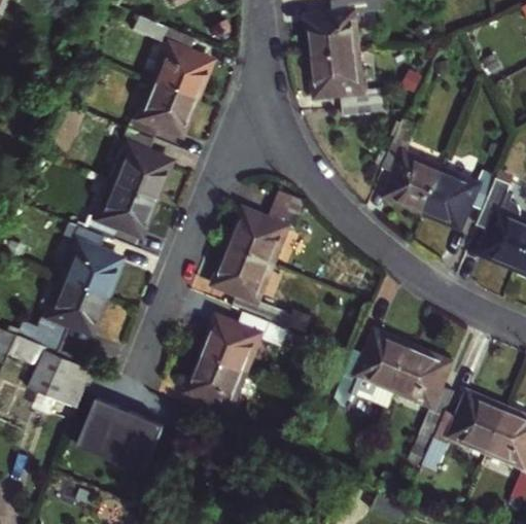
[(308,16),(312,57),(357,53),(353,13),(380,10),(379,0),(332,0),(330,0),(332,14),(308,16)]
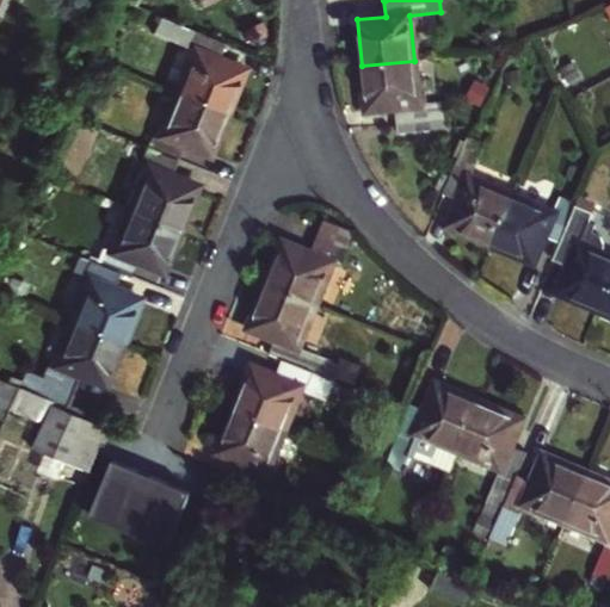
[(193,50),(177,92),(226,112),(244,68),(217,59),(223,43),(160,17),(152,33),(193,50)]
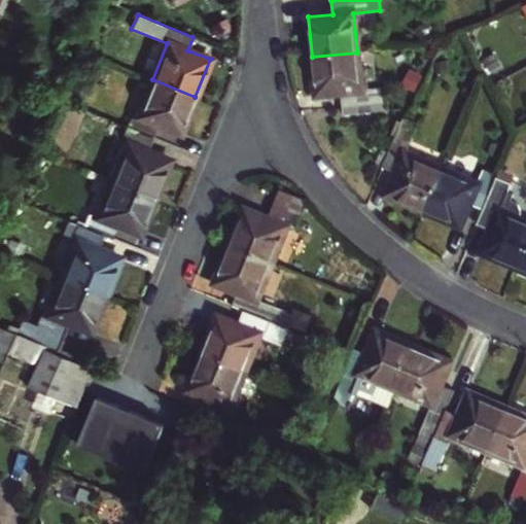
[(357,53),(312,57),(316,97),(340,94),(341,107),(342,115),(344,116),(370,114),(370,113),(383,112),(382,103),(381,89),(367,90),(361,91),(360,81),(357,53)]
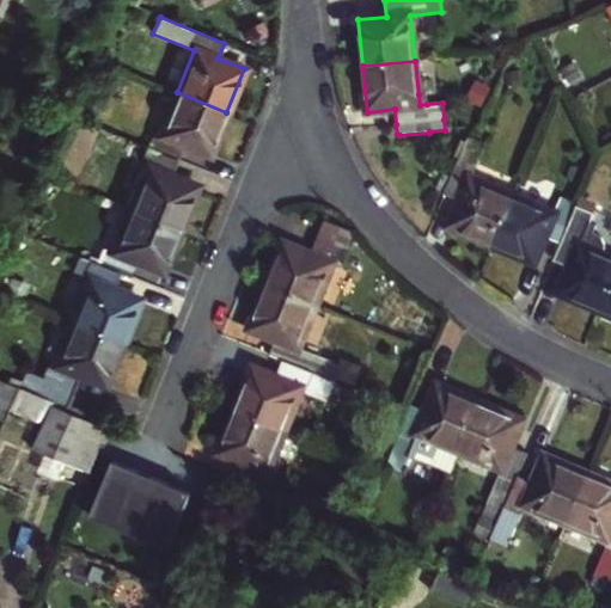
[(208,155),(226,112),(177,92),(160,134),(153,131),(147,147),(176,160),(183,145),(208,155)]
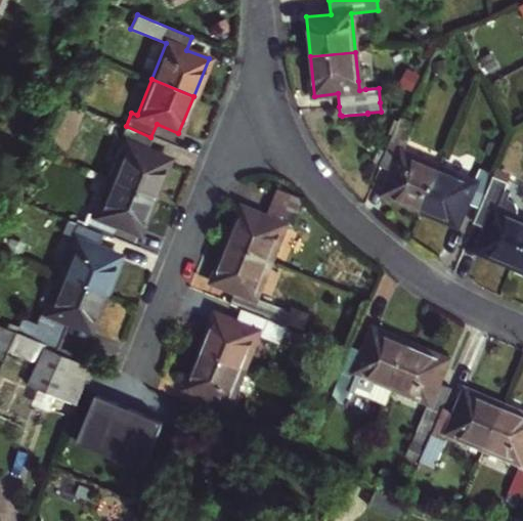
[(384,194),(420,211),(438,169),(402,154),(415,125),(400,119),(380,167),(393,173),(384,194)]
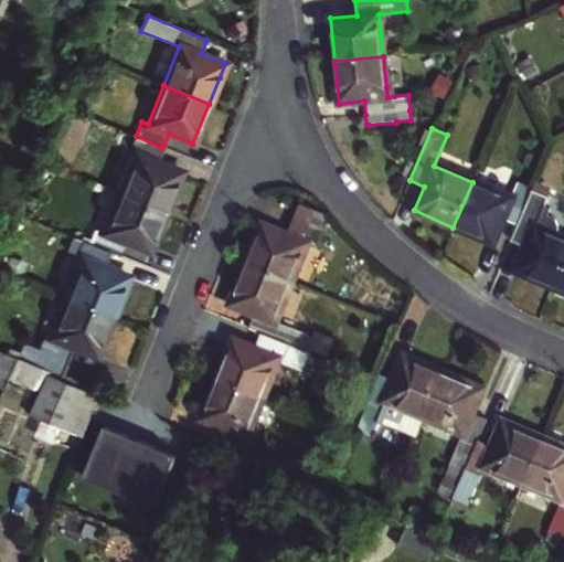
[(157,161),(162,148),(136,136),(129,151),(135,155),(119,192),(166,211),(181,171),(157,161)]
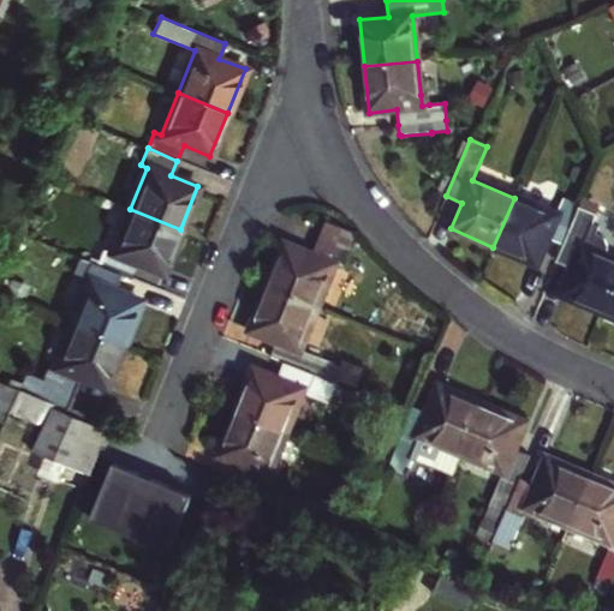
[(556,215),(514,198),(493,247),(536,265),(547,239),(562,246),(576,216),(559,209),(556,215)]
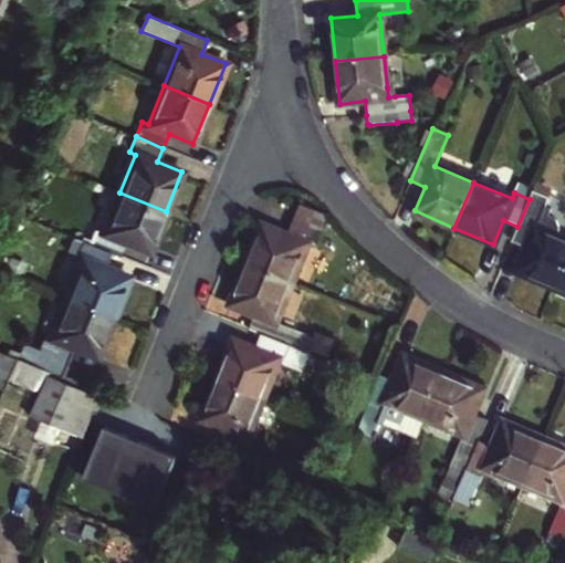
[(533,191),(530,199),(518,227),(511,242),(525,248),(515,272),(555,289),(564,266),(564,223),(542,215),(542,214),(548,198),(533,191)]
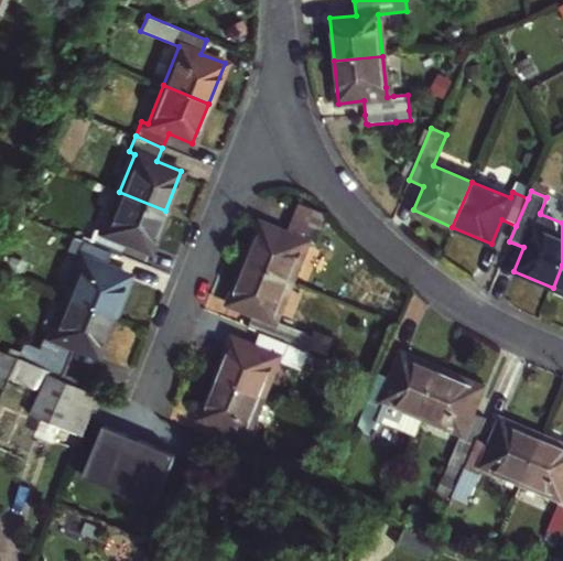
[(149,250),(165,211),(119,192),(104,230),(98,228),(91,245),(109,251),(119,256),(125,240),(149,250)]
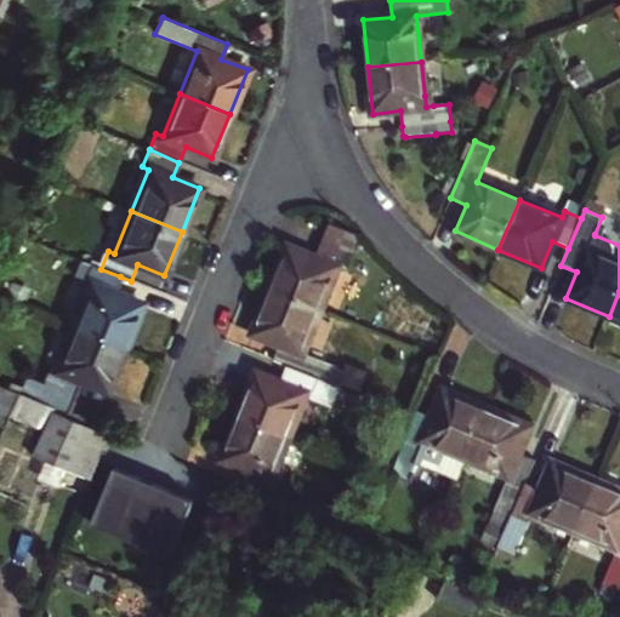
[(288,246),(269,290),(319,312),(336,269),(343,272),(358,235),(329,224),(314,258),(288,246)]
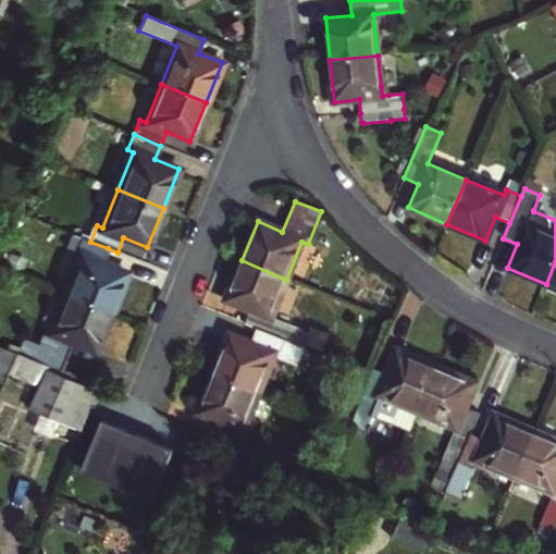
[(101,262),(108,248),(90,242),(79,237),(74,253),(79,255),(64,293),(110,311),(125,272),(101,262)]
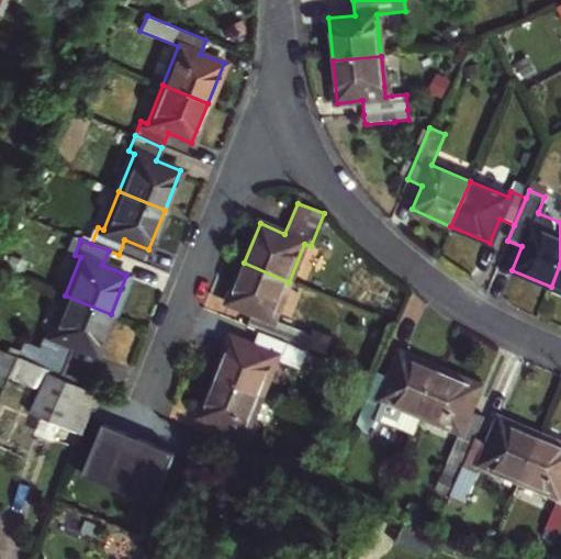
[(246,327),(261,333),(288,344),(299,348),(305,333),(279,322),(273,320),(289,282),(244,263),(227,302),(251,313),(246,327)]
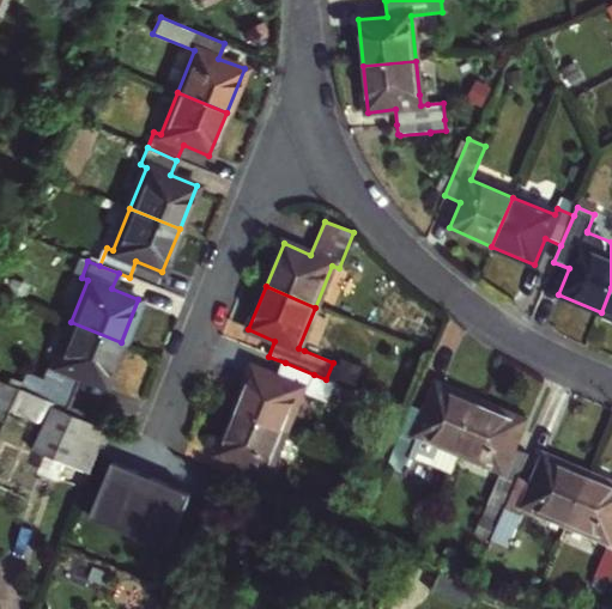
[(611,287),(601,312),(611,317),(611,287)]
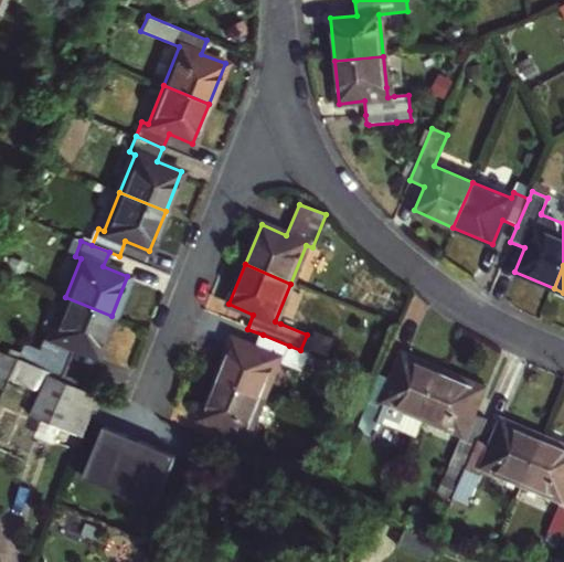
[(95,356),(112,316),(65,297),(51,336),(44,333),(38,349),(22,342),(16,358),(46,371),(59,377),(71,346),(95,356)]
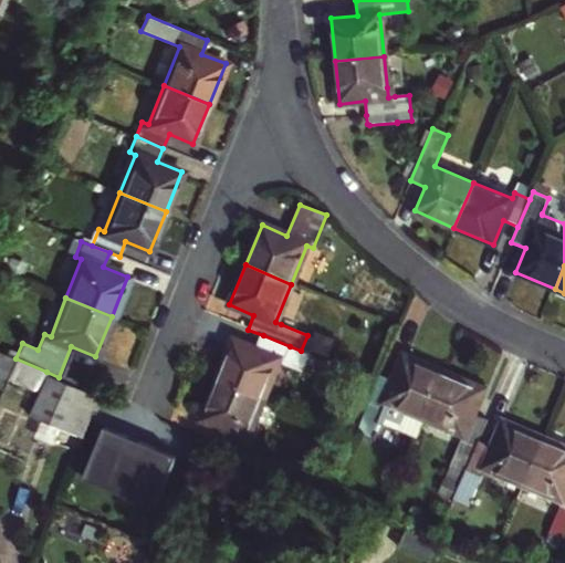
[(233,340),(217,381),(262,398),(278,360),(283,362),(284,361),(290,346),(263,335),(258,350),(233,340)]
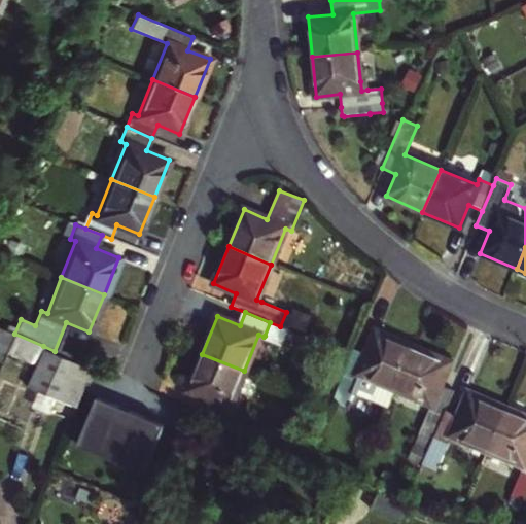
[(280,326),(270,322),(265,336),(275,340),(280,326)]
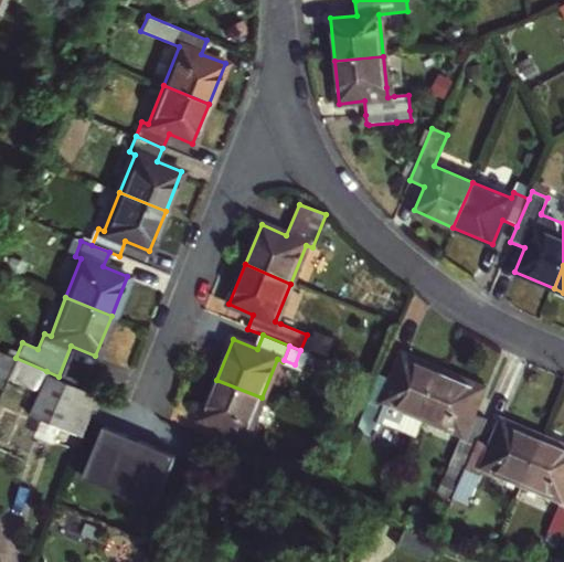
[(405,411),(423,419),(442,373),(402,356),(392,380),(378,374),(375,380),(355,430),(370,436),(375,423),(381,425),(382,423),(384,417),(393,422),(402,419),(405,411)]
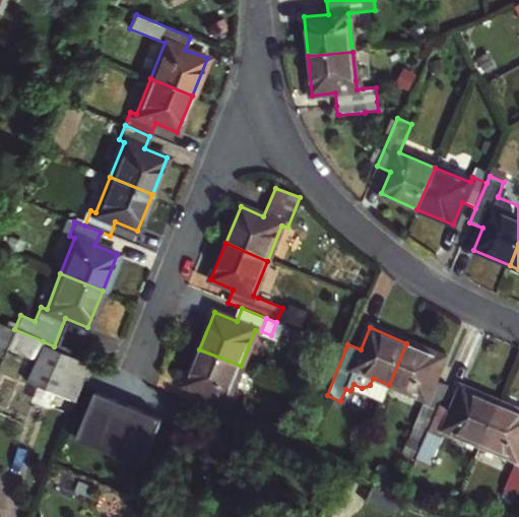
[(14,329),(7,345),(36,359),(25,382),(58,395),(73,359),(42,344),(43,341),(14,329)]
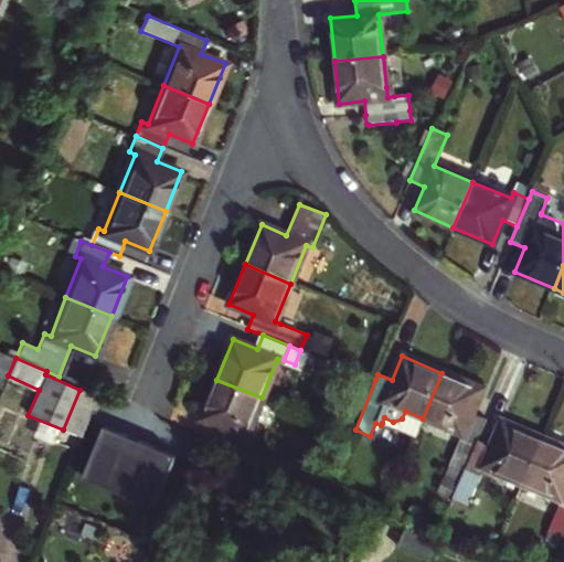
[(447,466),(463,473),(477,441),(486,420),(471,414),(481,390),(442,373),(423,419),(461,434),(447,466)]
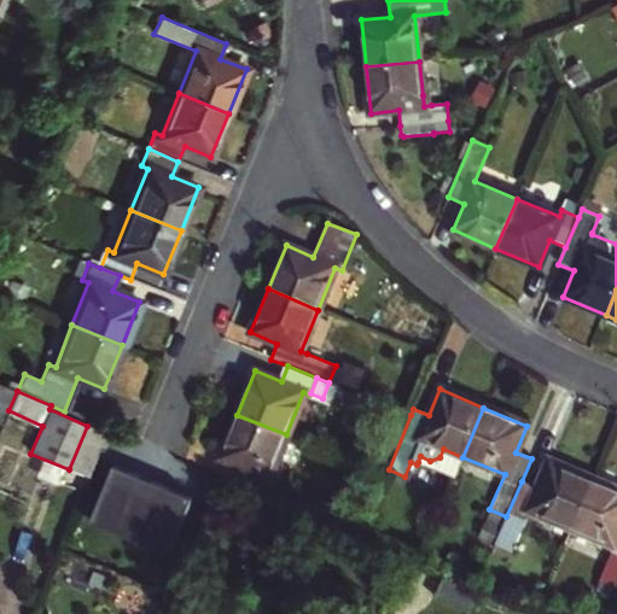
[(269,477),(286,434),(237,415),(219,457),(245,468),(239,485),(268,497),(275,479),(269,477)]
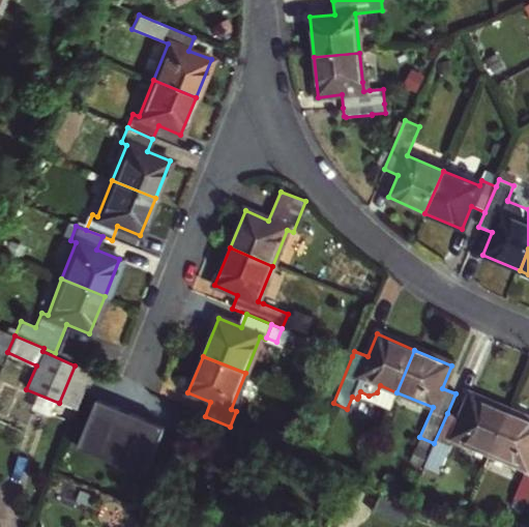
[(360,391),(358,397),(389,410),(397,392),(380,385),(377,392),(369,396),(360,391)]
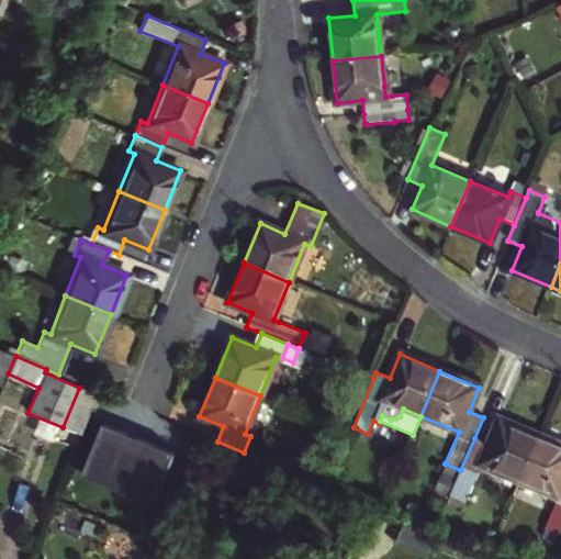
[(481,466),(518,482),(538,437),(498,420),(489,444),(474,438),(460,470),(449,495),(464,502),(481,466)]
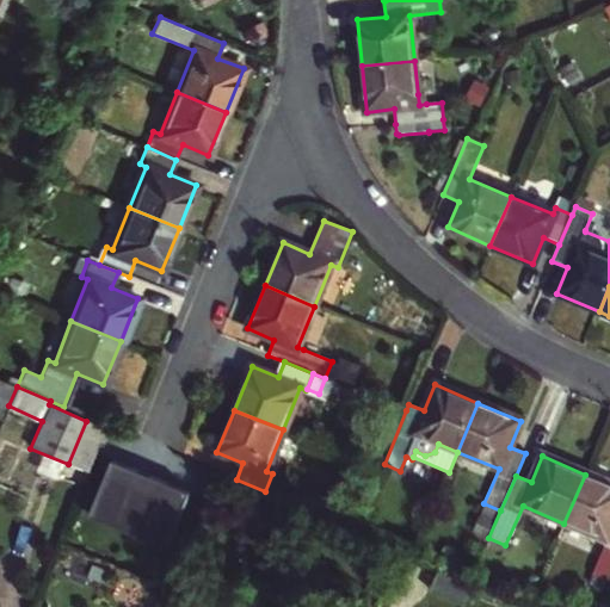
[(111,459),(87,515),(165,547),(188,491),(111,459)]
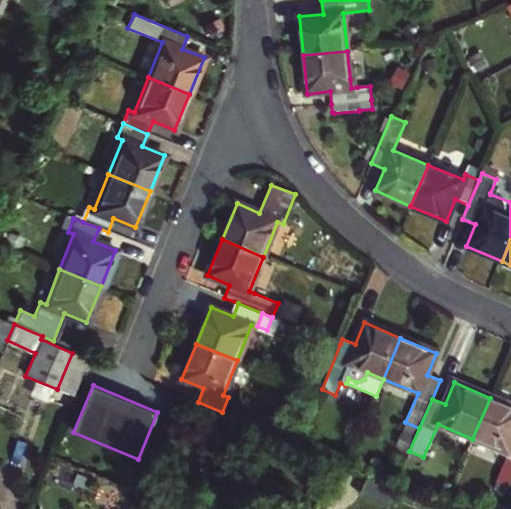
[(510,406),(490,398),(472,439),(507,454),(505,459),(510,461),(510,406)]
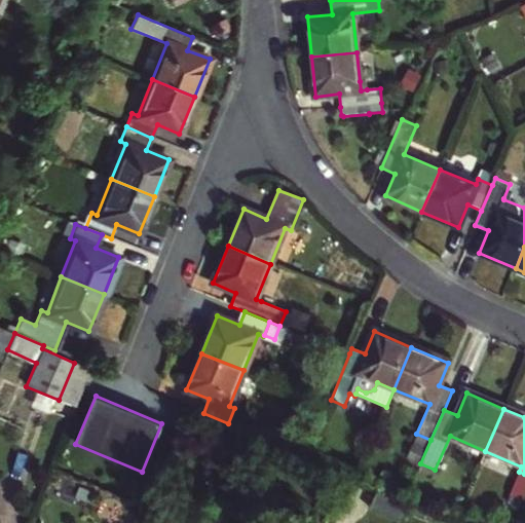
[(435,470),(420,463),(418,468),(434,474),(435,470)]
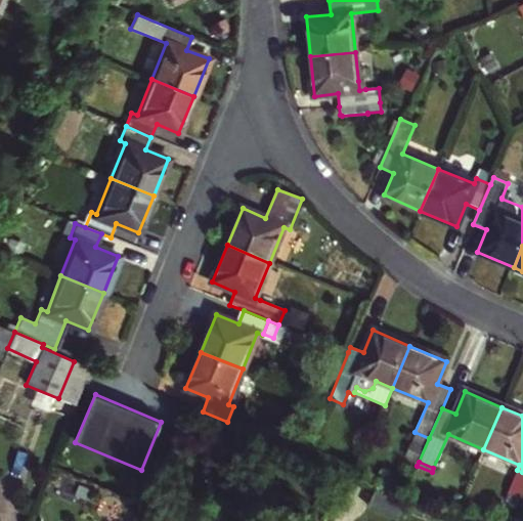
[(402,498),(378,488),(373,502),(402,514),(407,501),(402,498)]
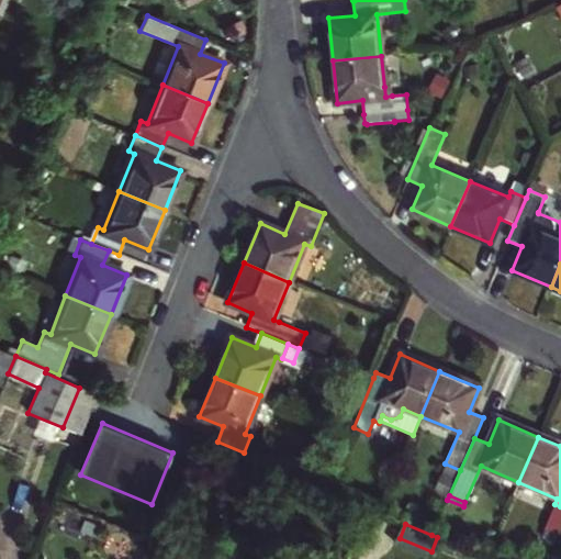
All buildings are outlined.
